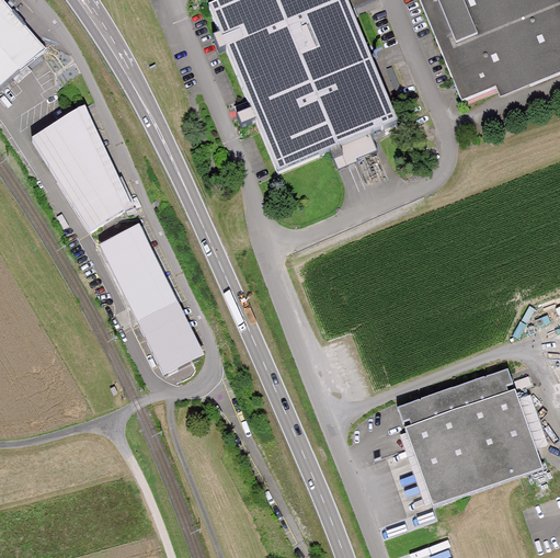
[(0,0),(0,86),(45,47),(4,0),(0,0)]
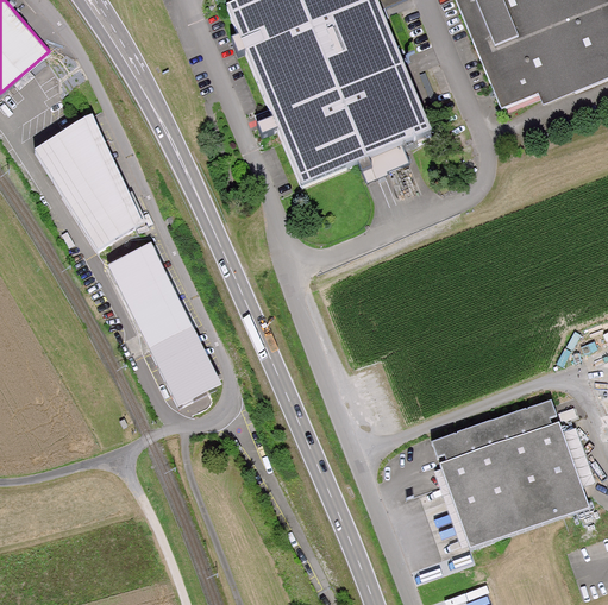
[(232,0),(227,2),(239,31),(233,33),(239,49),(244,48),(269,107),(256,113),(263,130),(276,124),(301,183),(431,130),(401,57),(380,6),(394,0),(232,0)]
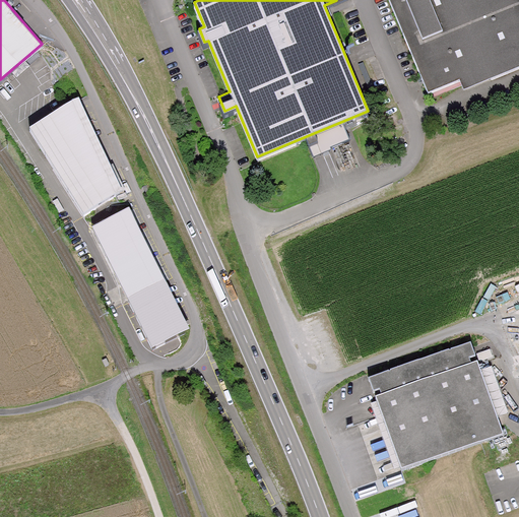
[(518,66),(518,0),(389,0),(428,91),(459,78),(464,89),(518,66)]
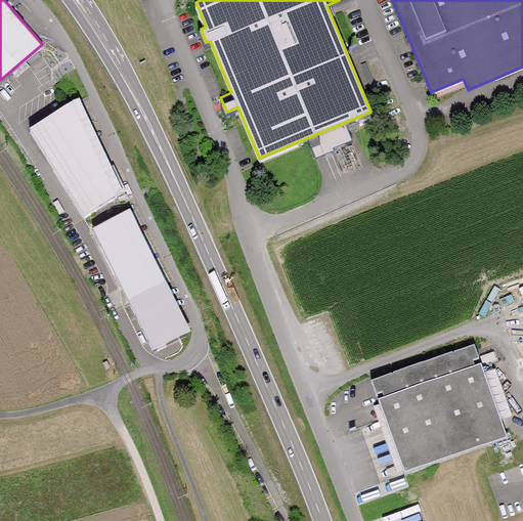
[(116,194),(73,99),(30,127),(84,214),(116,194)]
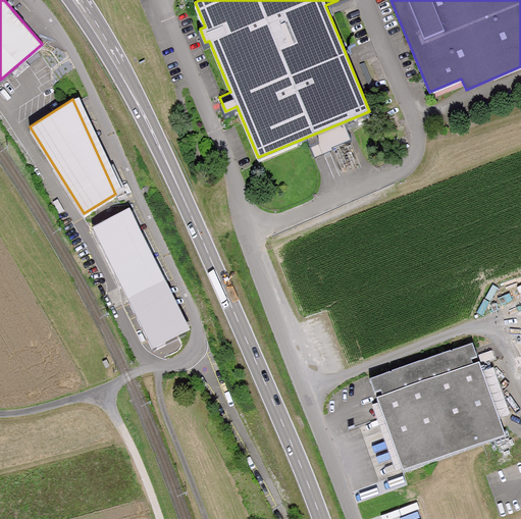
[(127,296),(164,277),(128,207),(93,225),(127,296)]
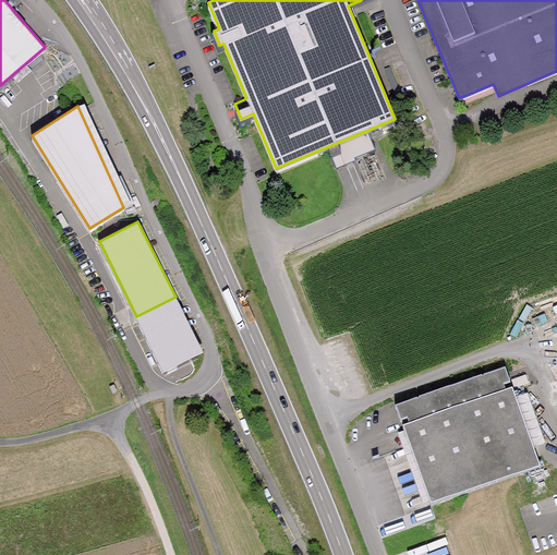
[(509,377),(505,364),(395,402),(400,418),(407,415),(409,421),(402,423),(431,501),(540,462),(512,385),(505,388),(501,379),(509,377)]
